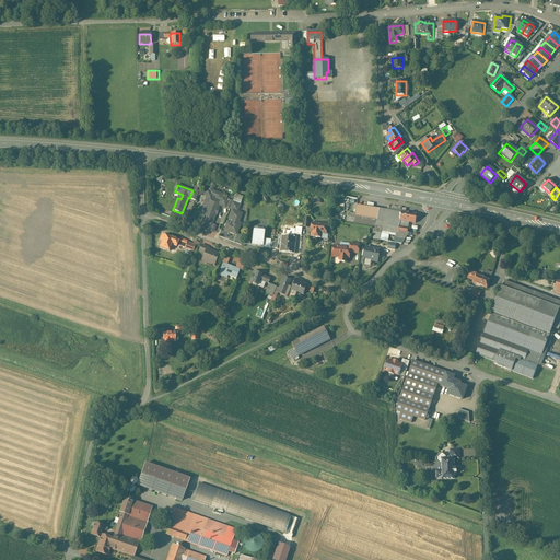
[(223,195),(209,189),(203,191),(207,198),(203,206),(210,208),(206,218),(205,217),(202,222),(209,224),(211,224),(213,220),(212,220),(216,213),(216,214),(218,210),(217,210),(219,205),(225,207),(229,200),(222,197),(223,195)]
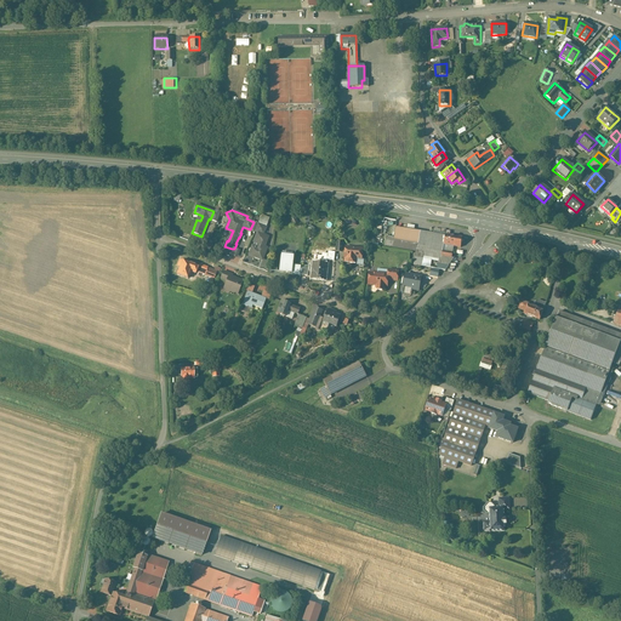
[(267,227),(257,223),(255,232),(257,233),(263,234),(267,227)]
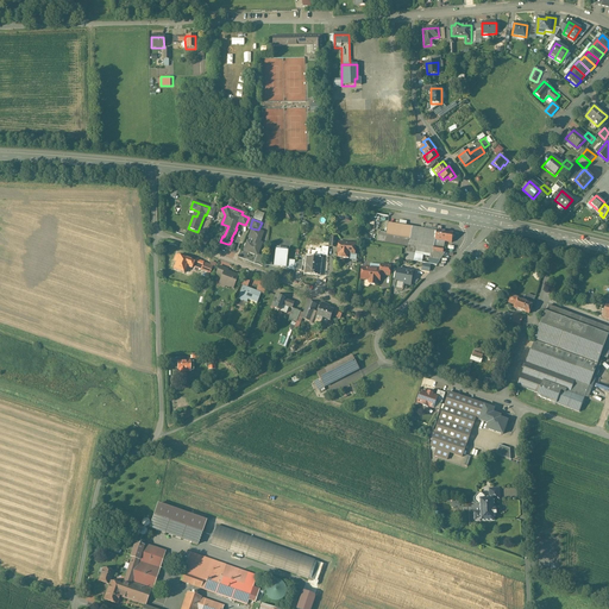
[(432,231),(388,223),(387,233),(380,232),(377,242),(408,246),(407,252),(414,253),(415,251),(432,253),(431,255),(437,256),(438,252),(433,252),(434,248),(444,249),(445,242),(435,240),(437,230),(437,228),(433,227),(433,228),(432,231)]
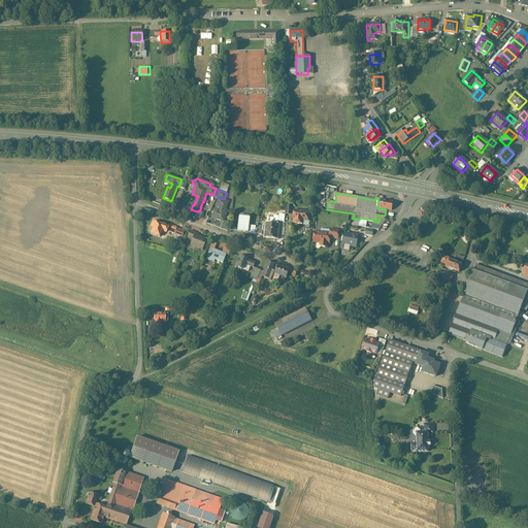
[(221,207),(219,211),(215,209),(211,217),(217,219),(217,220),(221,221),(223,221),(226,211),(225,210),(224,209),(227,202),(224,200),(224,199),(219,198),(216,206),(221,207)]
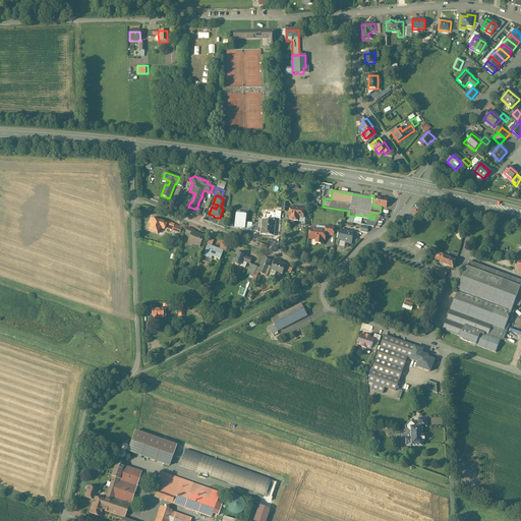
[(373,196),(372,206),(381,207),(387,208),(388,199),(373,196)]
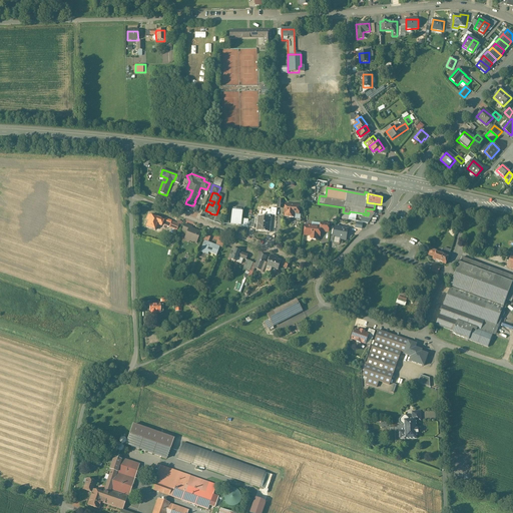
[(300,205),(292,204),(292,205),(286,204),(285,209),(286,209),(285,214),(285,216),(289,216),(289,217),(295,217),(295,214),(299,214),(300,209),(299,209),(300,205)]
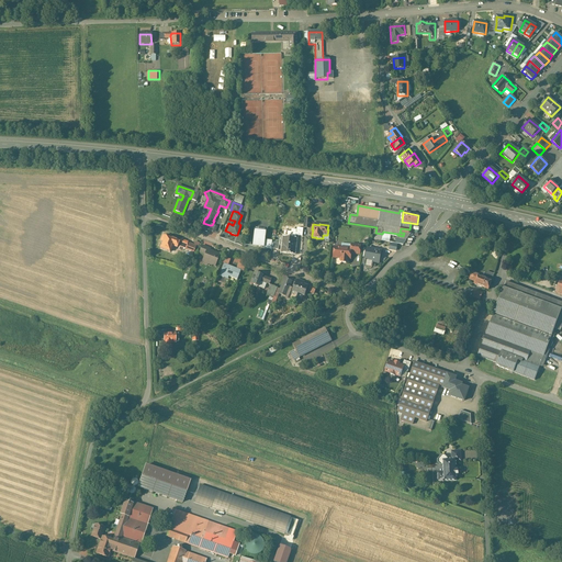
[(265,233),(255,232),(253,246),(262,247),(265,233)]
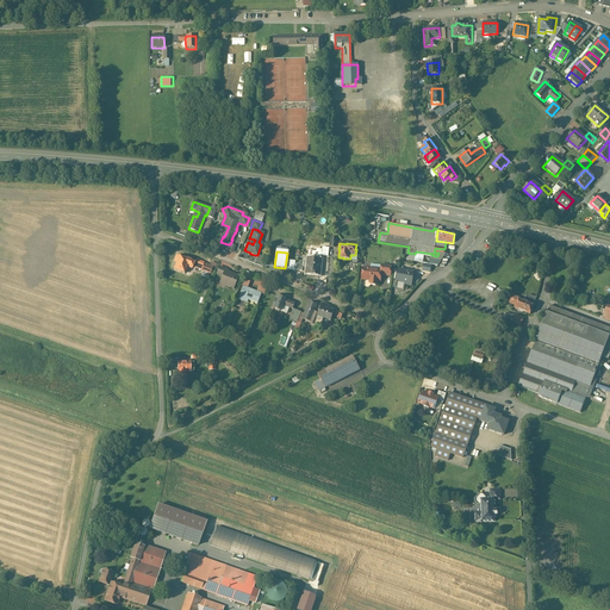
[(194,263),(178,256),(174,263),(176,265),(174,271),(185,274),(187,267),(192,269),(194,263)]
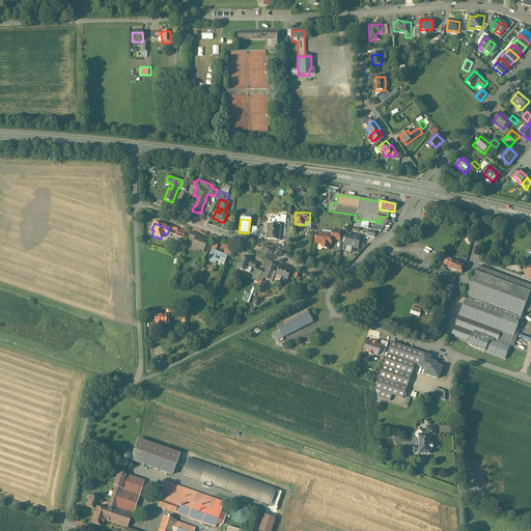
[(279,226),(268,225),(267,239),(278,240),(279,226)]
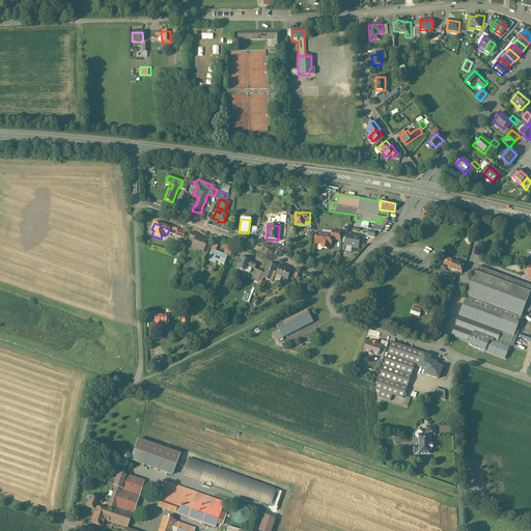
[(340,231),(332,230),(332,235),(331,240),(339,241),(340,231)]
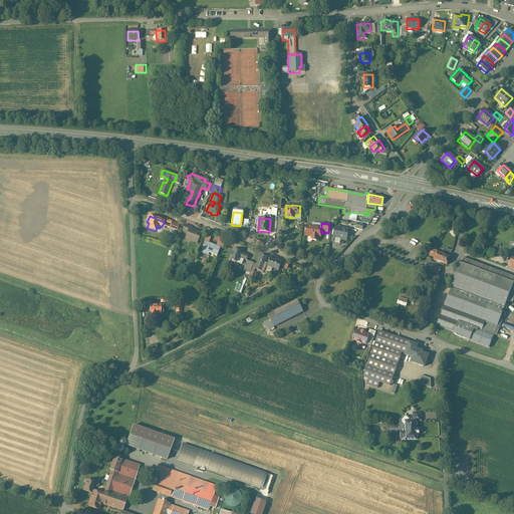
[(192,228),(185,225),(182,232),(188,234),(189,229),(191,230),(192,228)]
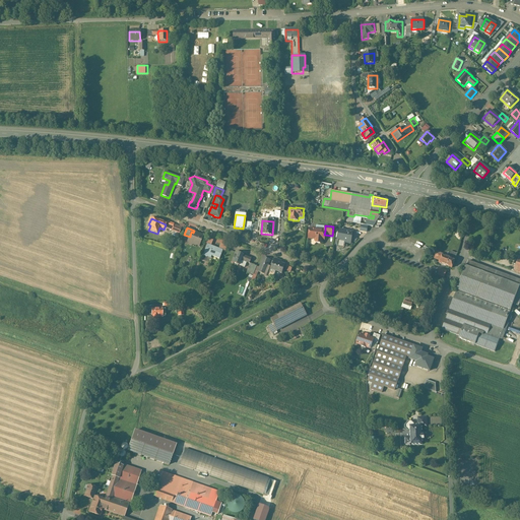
[(325,231),(309,229),(309,239),(315,240),(315,242),(316,243),(320,244),(321,243),(321,242),(322,242),(322,240),(324,241),(324,235),(325,231)]
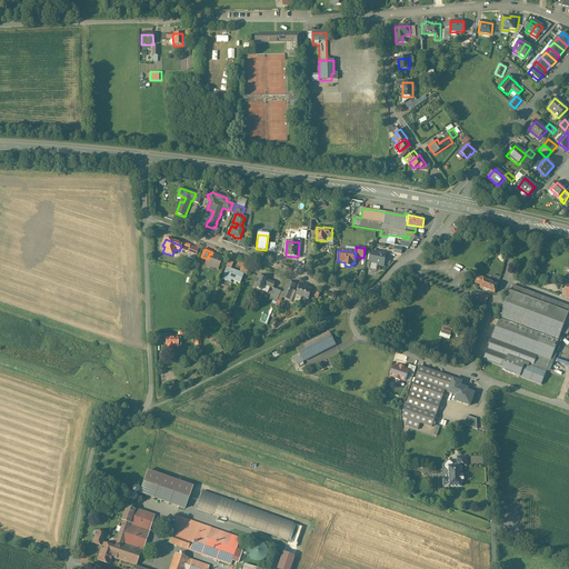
[(386,255),(371,251),(369,263),(369,265),(370,261),(378,262),(377,266),(378,266),(383,267),(386,255)]
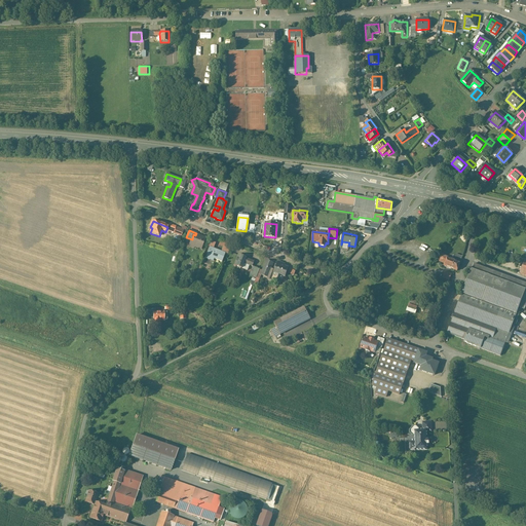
[(195,235),(193,234),(192,239),(189,246),(200,250),(204,239),(195,235)]
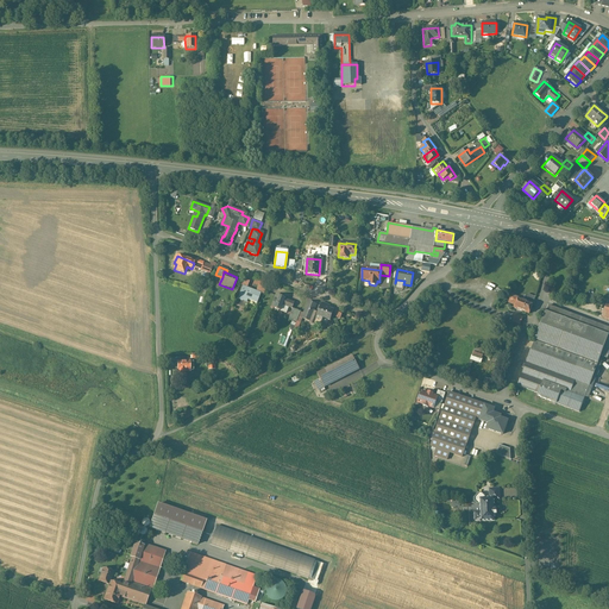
[(405,281),(396,280),(395,283),(395,282),(394,289),(403,290),(405,284),(403,284),(405,281)]
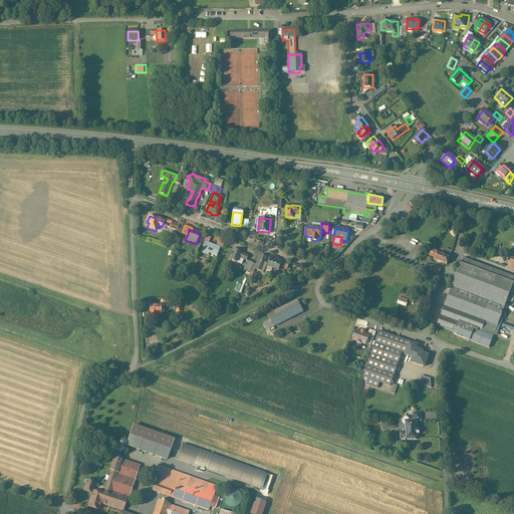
[(208,243),(205,242),(201,253),(208,256),(209,254),(217,257),(220,248),(216,246),(208,243)]
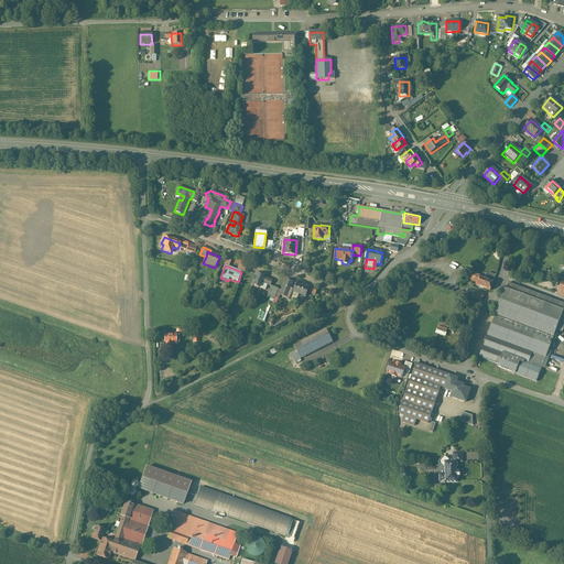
[(496,275),(489,272),(486,280),(492,282),(496,275)]
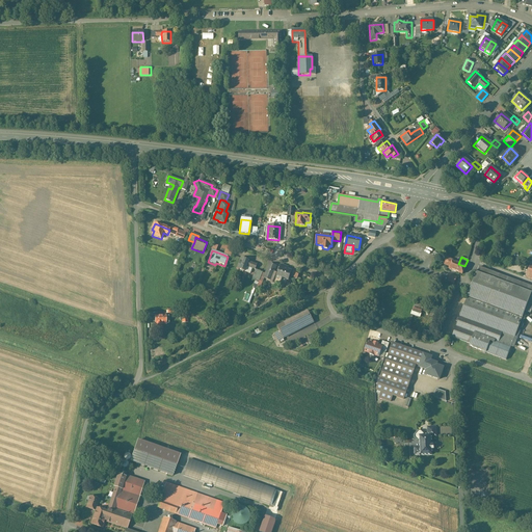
[(241,259),(237,269),(244,272),(246,267),(255,270),(257,265),(248,262),(241,259)]
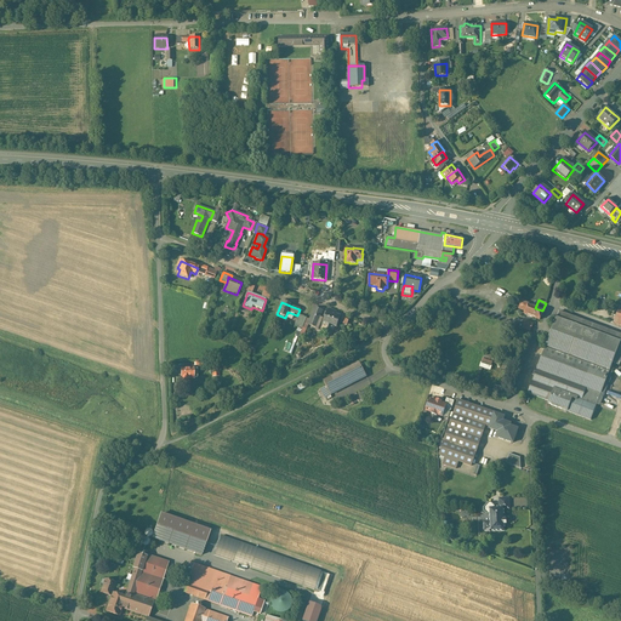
[(535,308),(528,305),(522,302),(519,308),(525,311),(524,314),(540,320),(543,311),(542,311),(535,308)]
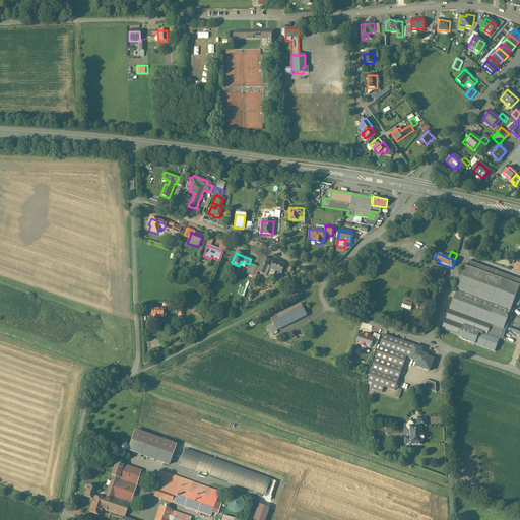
[(263,258),(258,272),(264,274),(268,266),(270,260),(263,258)]
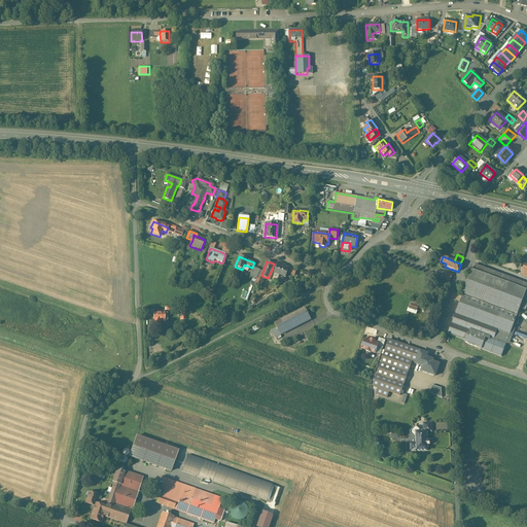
[(285,265),(279,262),(275,273),(273,280),(277,282),(280,275),(285,278),(288,269),(284,268),(285,265)]
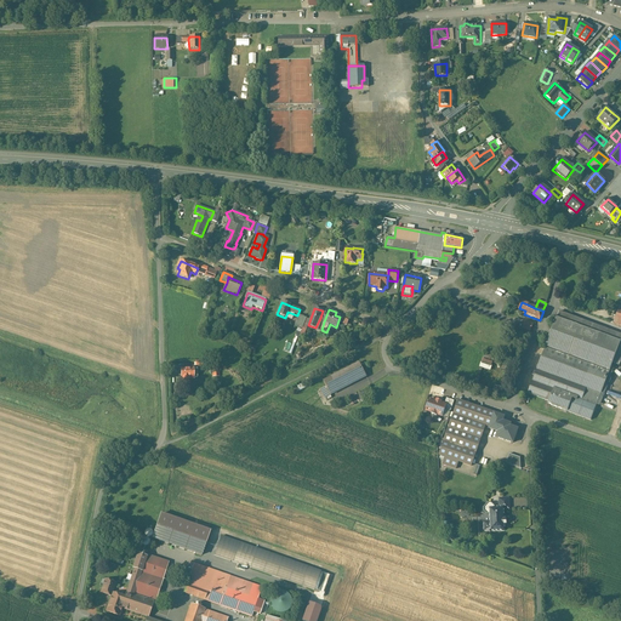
[(307,319),(298,315),(296,322),(300,324),(298,328),(302,329),(307,319)]
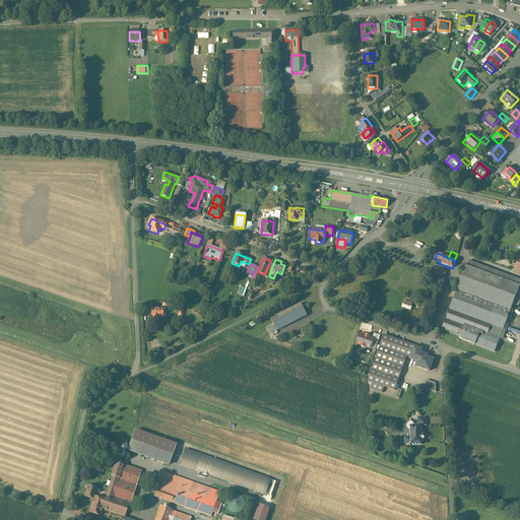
[(519,286),(466,266),(457,290),(511,311),(519,286)]
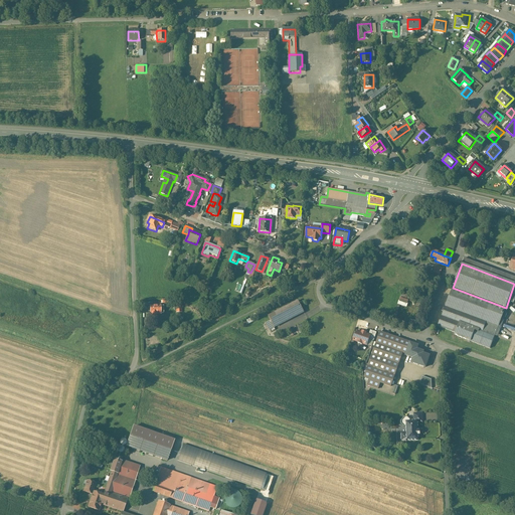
[(442,269),(436,266),(434,273),(440,275),(442,269)]
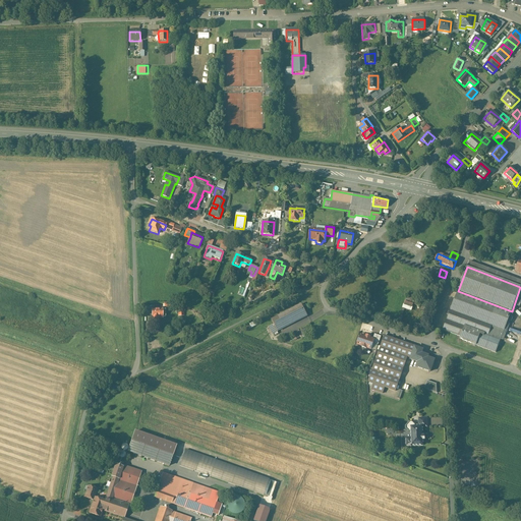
[(276,291),(287,285),(285,282),(274,287),(276,291)]
